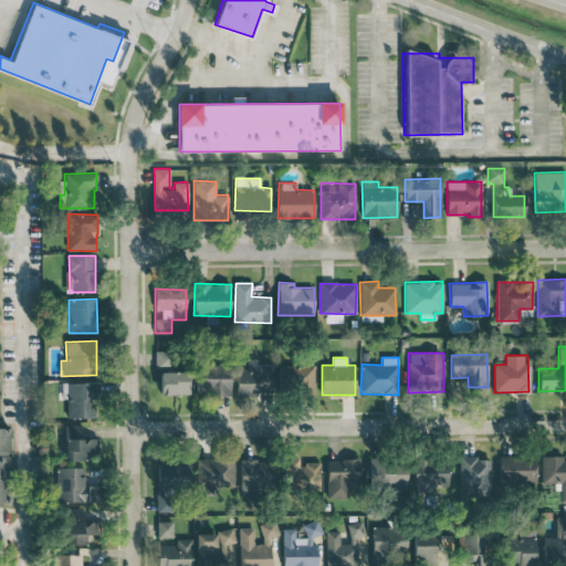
[(237,394),(273,395),(274,365),(258,364),(258,359),(248,359),(248,369),(237,368),(237,394)]
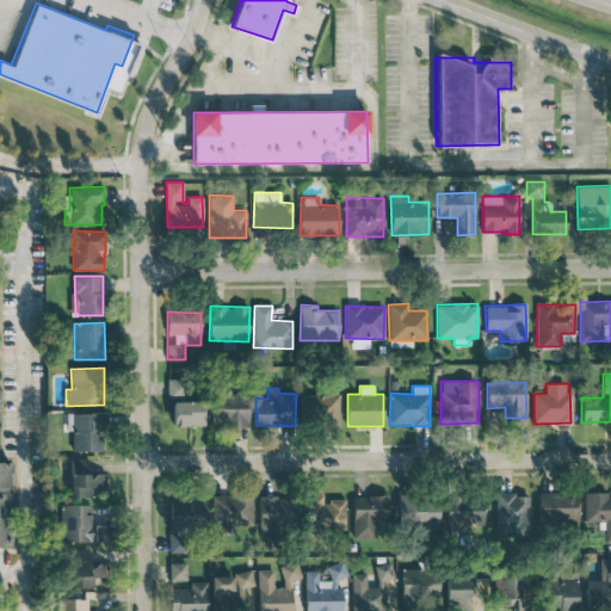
[(211,426),(248,427),(250,394),(213,394),(211,426)]
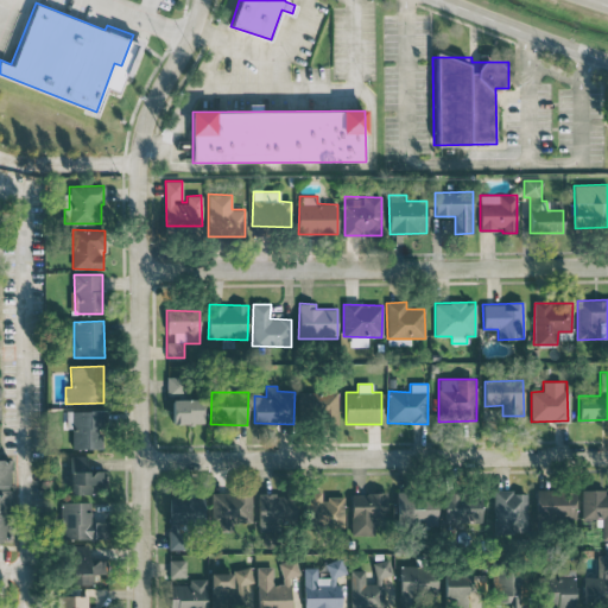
[(298,392),(299,423),(339,423),(337,392),(298,392)]
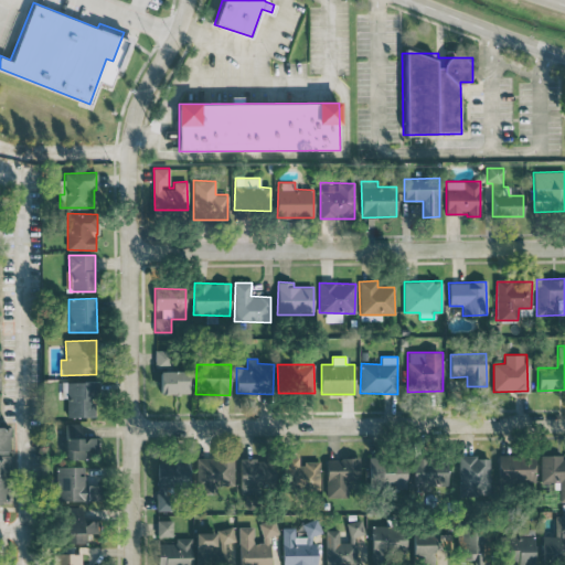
[(188,371),(160,371),(160,394),(189,393),(188,371)]
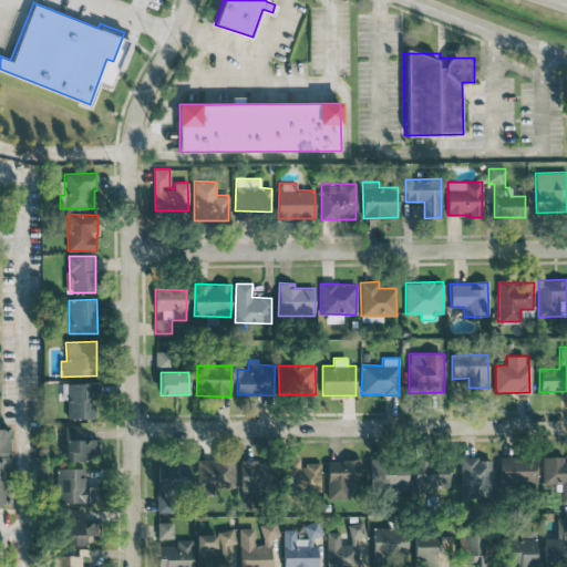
[(66,419),(96,419),(98,383),(61,383),(61,399),(68,399),(66,419)]
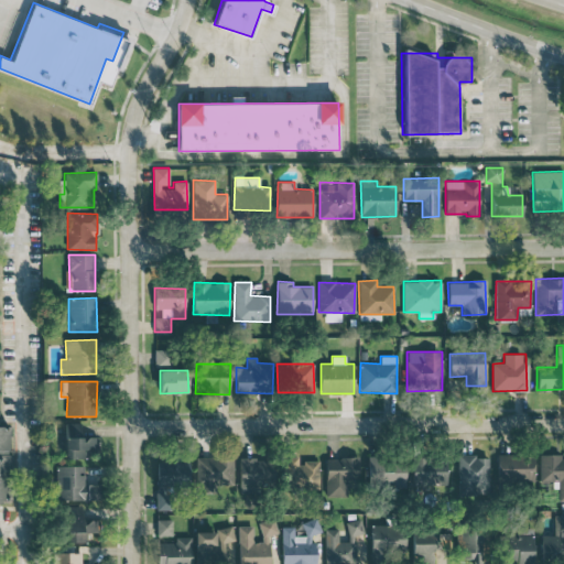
[(86,458),(86,449),(97,449),(97,437),(82,437),(82,423),(65,423),(65,458),(86,458)]
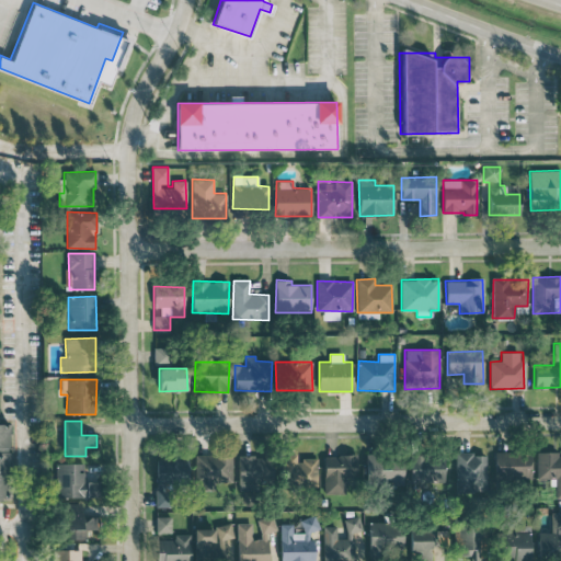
[(8,424),(0,423),(0,499),(10,499),(8,424)]
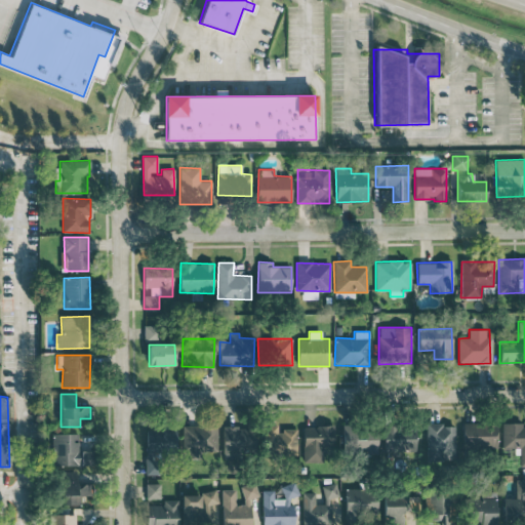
[(462,447),(496,448),(497,423),(463,422),(462,447)]
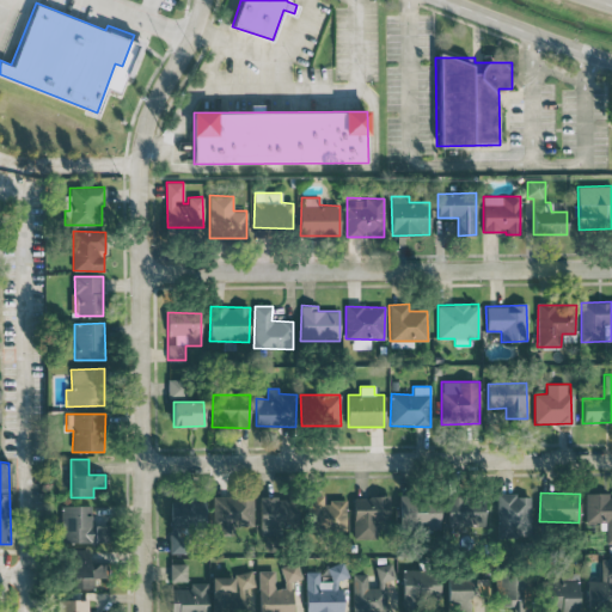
[(586,493),(586,522),(606,524),(605,543),(611,543),(611,497),(610,497),(610,494),(586,493)]
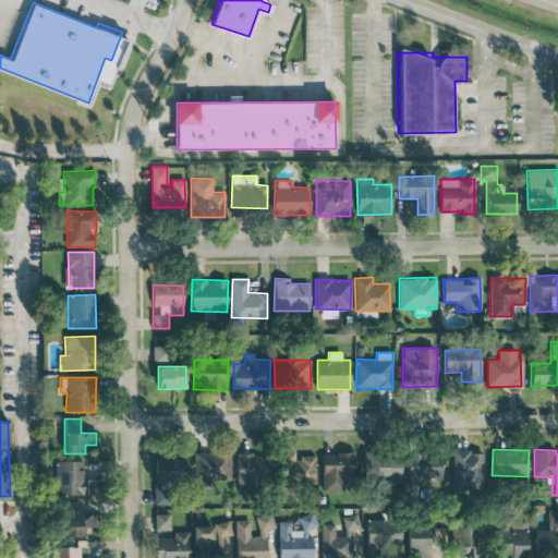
[(408,452),(409,478),(444,477),(441,450),(408,452)]
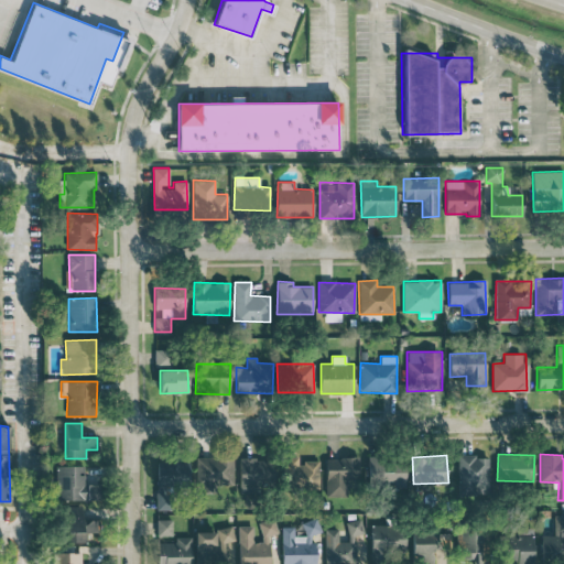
[(488,455),(457,456),(458,495),(489,494),(488,455)]
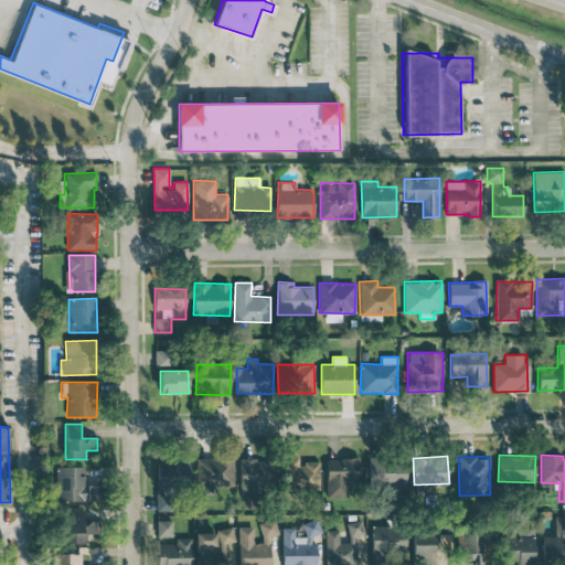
[(320,489),(320,462),(299,461),(299,458),(284,457),(284,489),(320,489)]
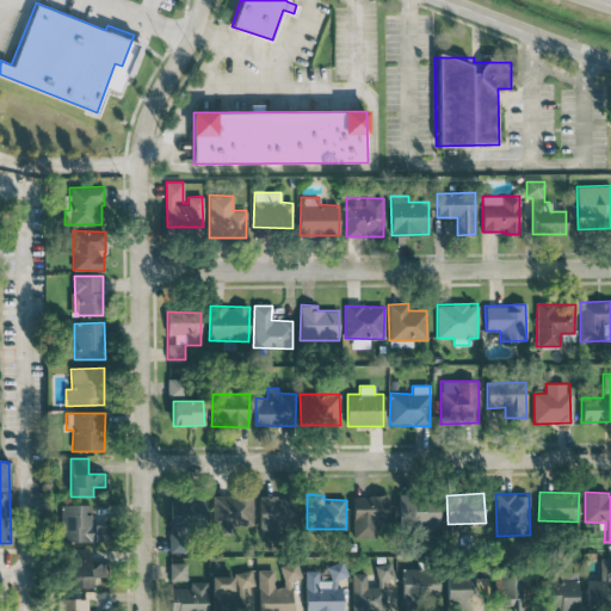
[(253,525),(253,495),(211,495),(211,534),(233,534),(233,525),(253,525)]
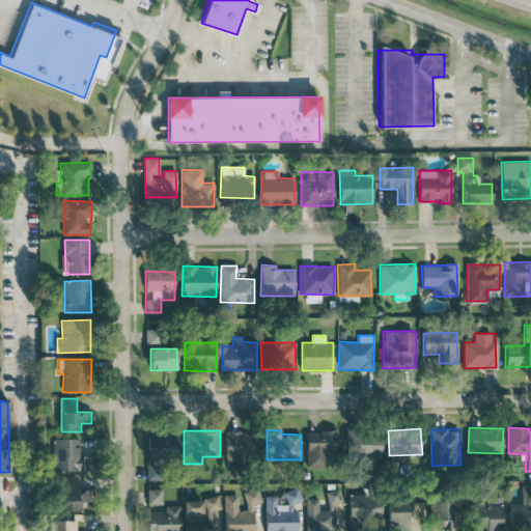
[(337,430),(307,431),(307,468),(328,467),(327,452),(338,452),(337,430)]
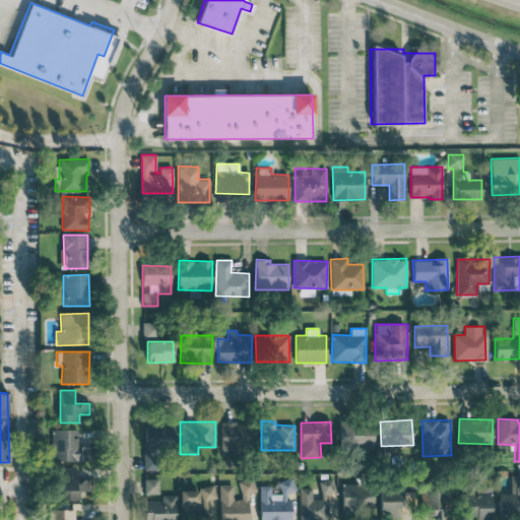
[(374,450),(374,423),(339,421),(339,450),(374,450)]
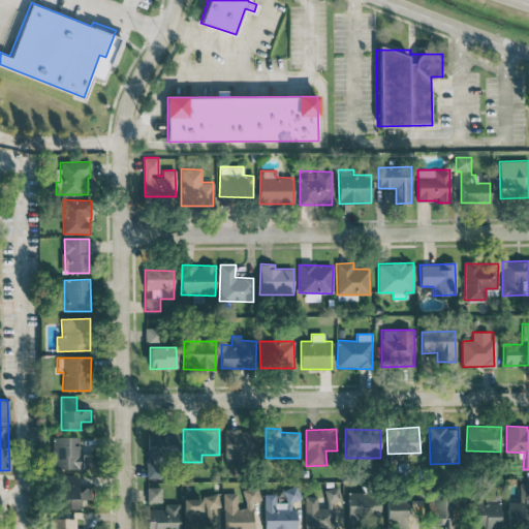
[(254,430),(225,430),(224,463),(245,463),(245,457),(253,457),(254,430)]
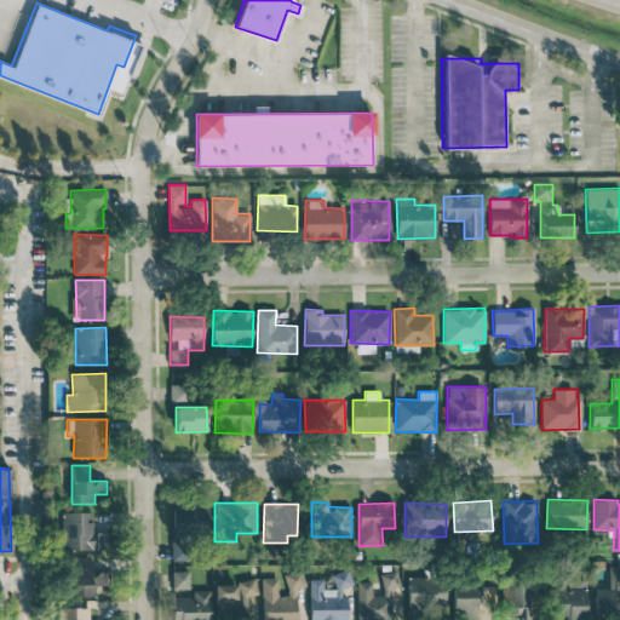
[(207,506),(173,506),(172,560),(191,561),(193,537),(207,537),(207,506)]
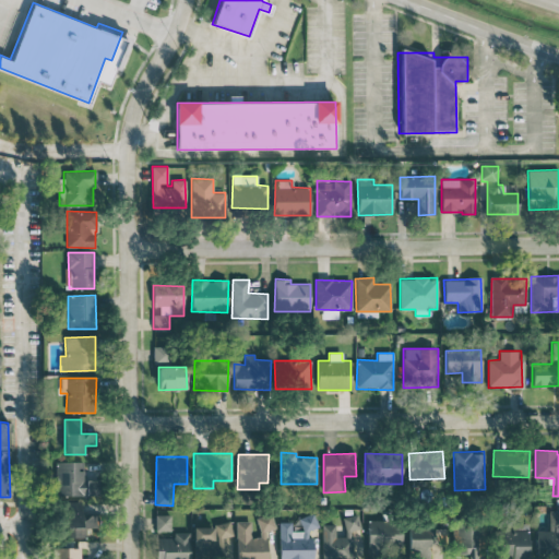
[(98,495),(98,479),(84,479),(83,461),(56,462),(57,496),(98,495)]
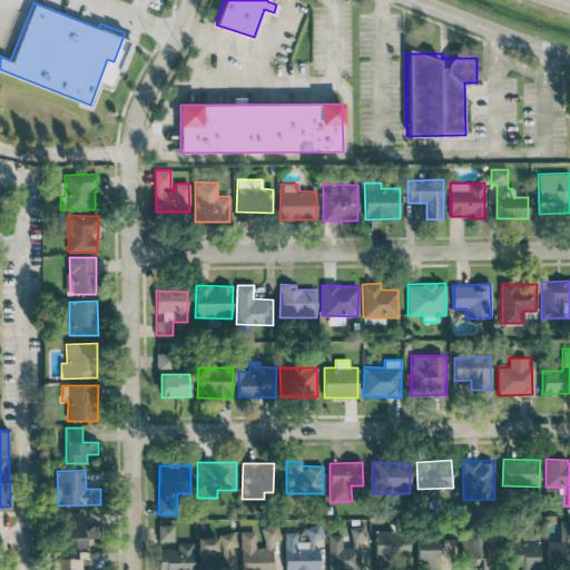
[(99,538),(98,526),(82,526),(82,511),(65,511),(66,548),(88,547),(87,538),(99,538)]
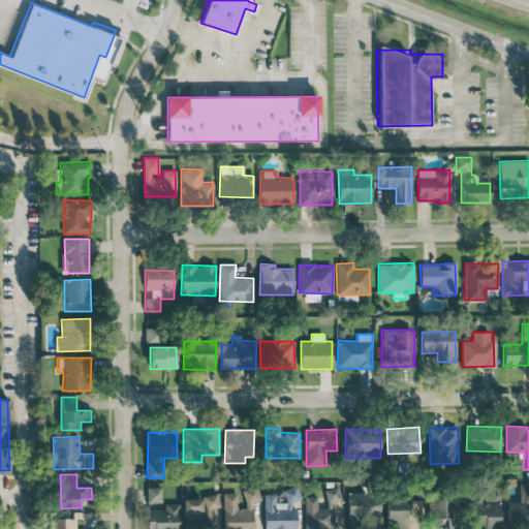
[(528,478),(520,479),(520,501),(508,502),(508,524),(528,524),(528,507),(528,508),(528,498),(528,497),(528,478)]
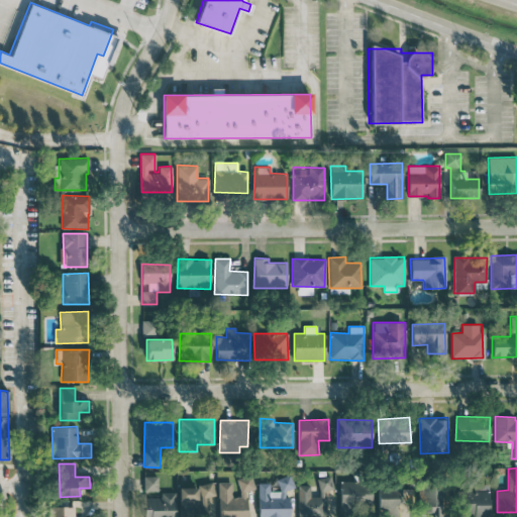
[(240,492),(254,488),(250,475),(236,479),(240,492)]
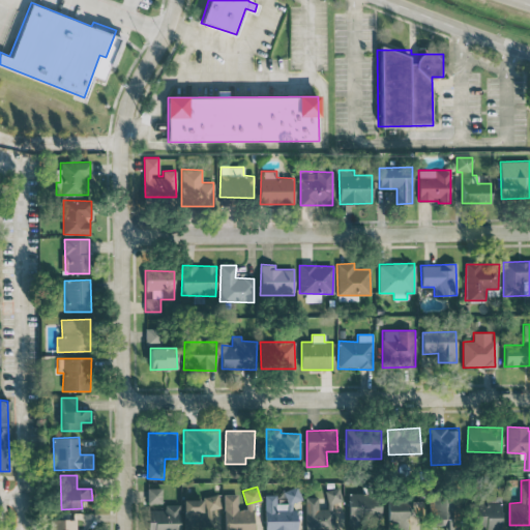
[(162,488),(147,488),(147,503),(162,503),(162,488)]
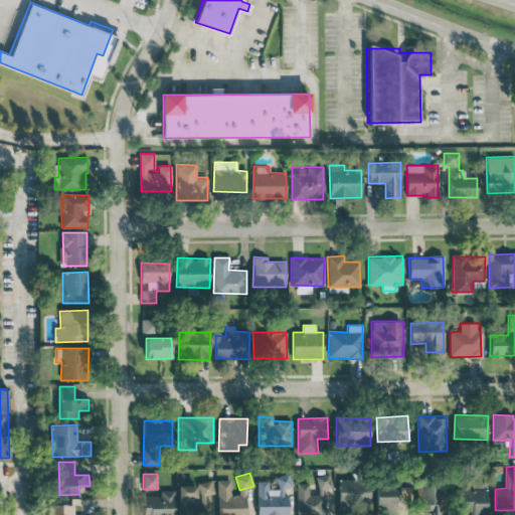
[(256,481),(256,514),(288,514),(288,490),(291,490),(291,475),(277,475),(277,489),(269,489),(269,481),(256,481)]
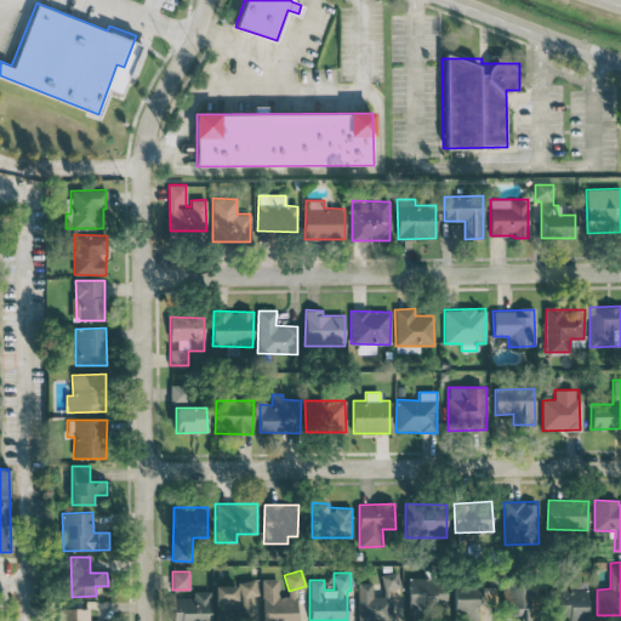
[(358,620),(391,620),(392,588),(399,588),(399,573),(382,573),(382,597),(372,597),(372,582),(358,582),(358,620)]
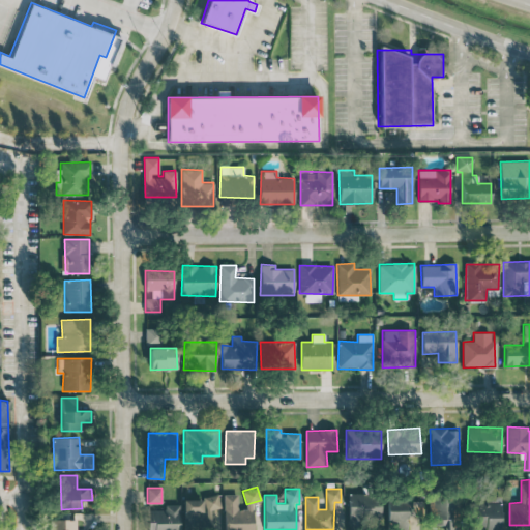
[(224,495),(224,529),(253,529),(254,506),(238,506),(238,494),(224,495)]
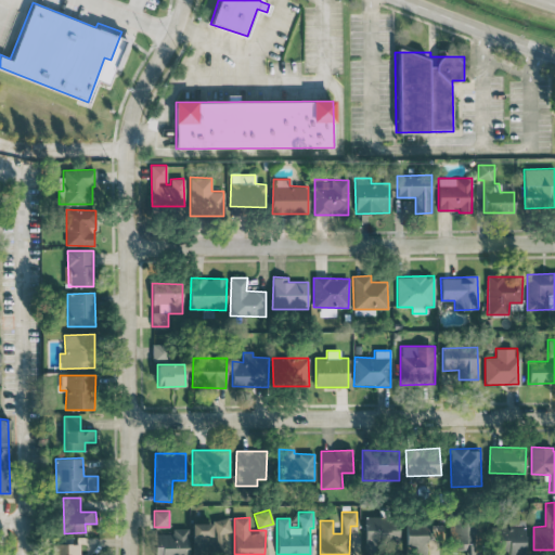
[(364,517),(365,552),(379,552),(379,544),(399,544),(398,517),(364,517)]
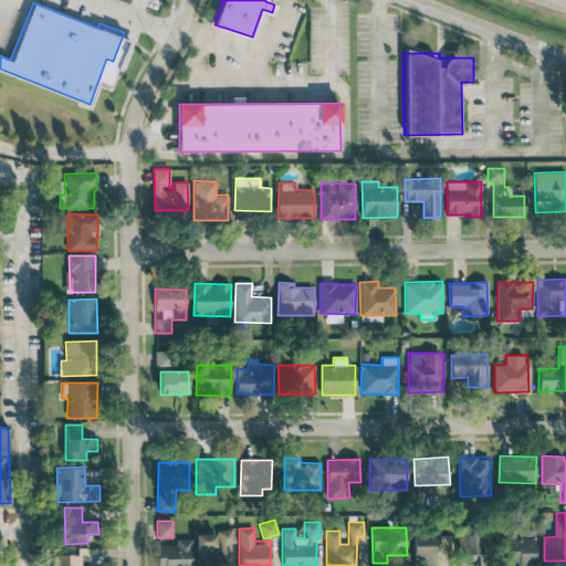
[(196,534),(197,565),(232,565),(232,528),(217,530),(217,533),(196,534)]
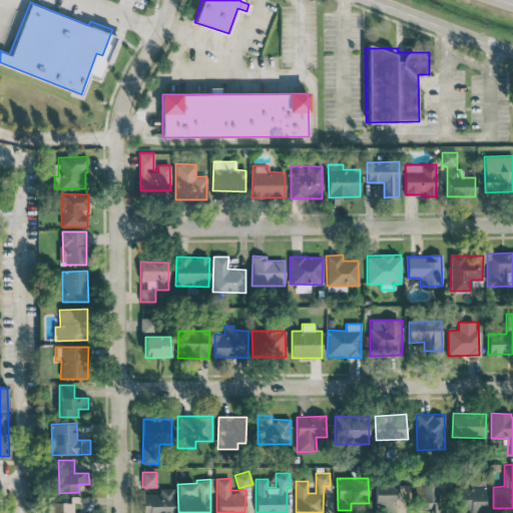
[(484,512),(485,480),(472,480),(472,487),(461,486),(460,512),(484,512)]
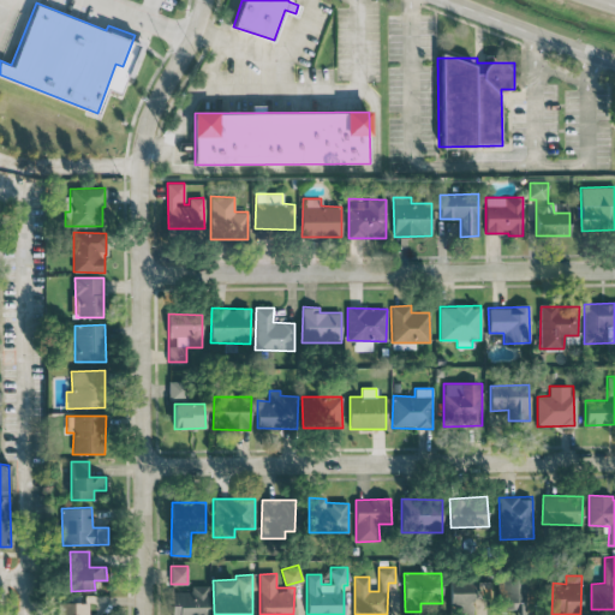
[(515,608),(515,614),(529,614),(529,578),(499,579),(499,609),(515,608)]
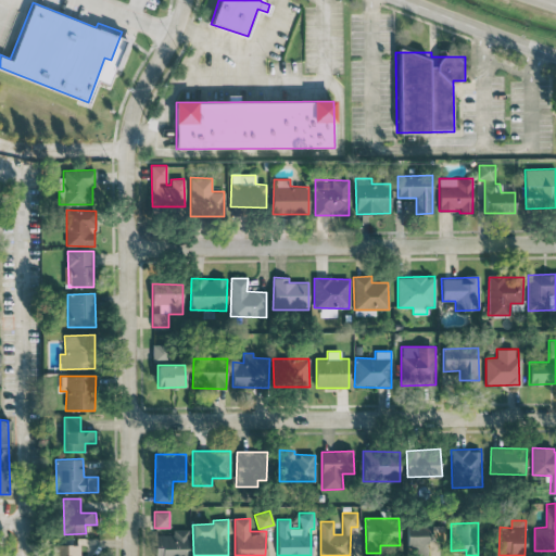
[(427,555),(427,542),(440,542),(441,525),(407,523),(405,555),(427,555)]
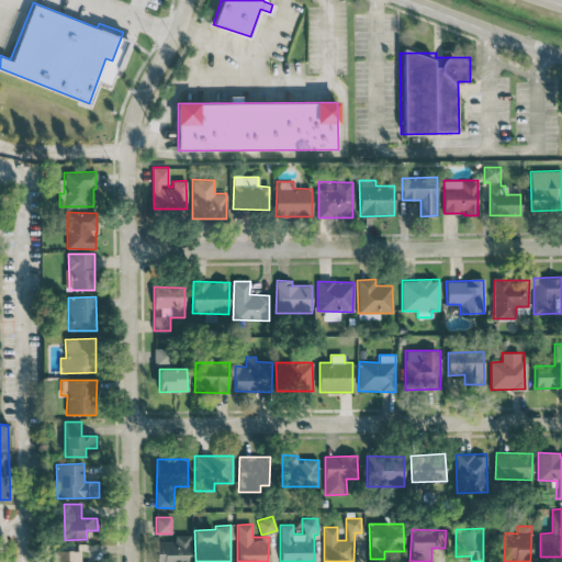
[(156,561),(190,561),(190,535),(175,536),(175,541),(156,541),(156,561)]
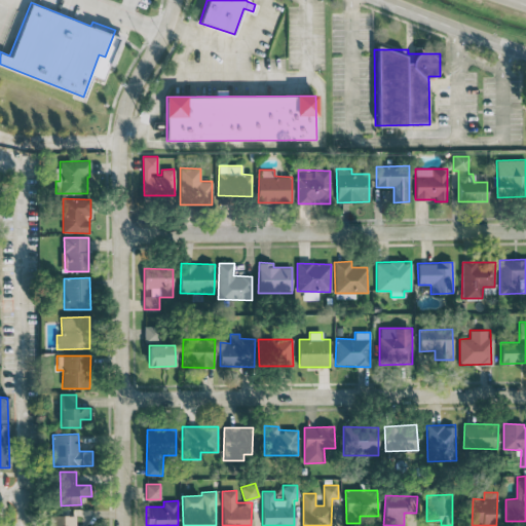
[(75,525),(75,515),(49,516),(48,525),(75,525)]
